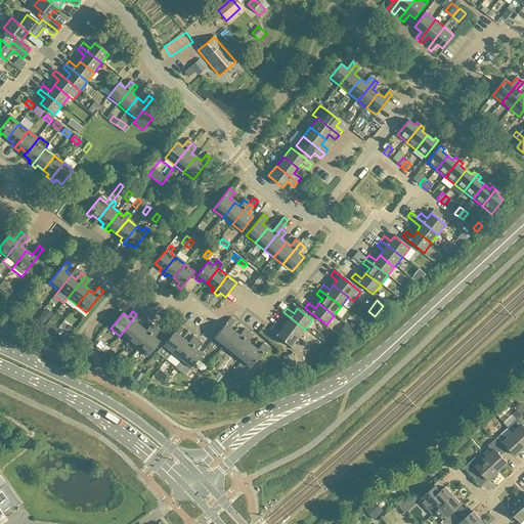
[(298,339),(305,330),(284,312),(279,316),(287,321),(282,326),(298,339)]
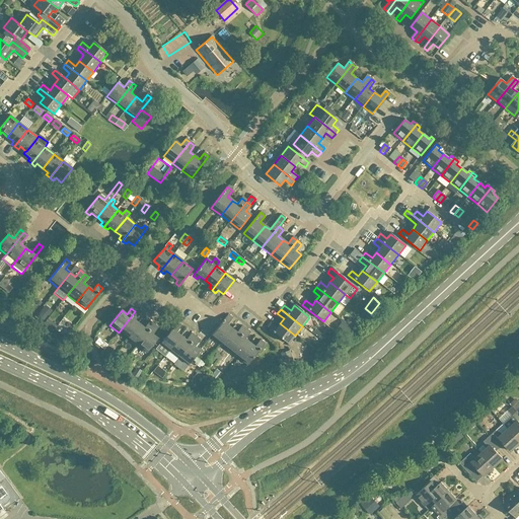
[(128,340),(139,324),(134,320),(139,314),(135,311),(119,332),(128,340)]
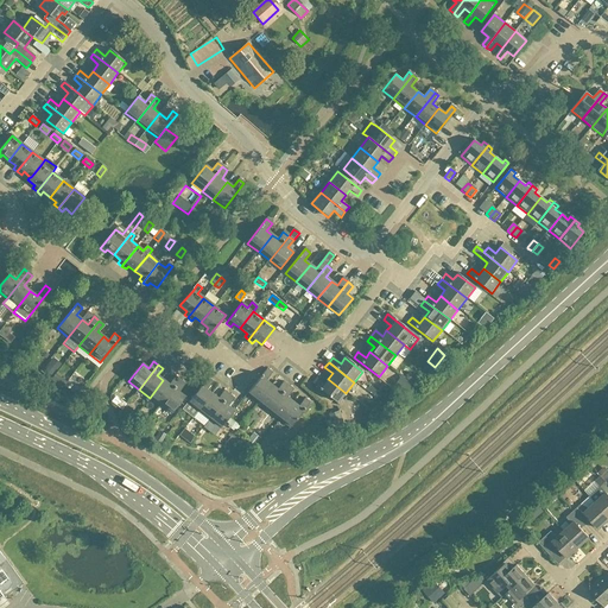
[(247,394),(258,404),(272,386),(266,381),(272,374),(266,369),(247,394)]
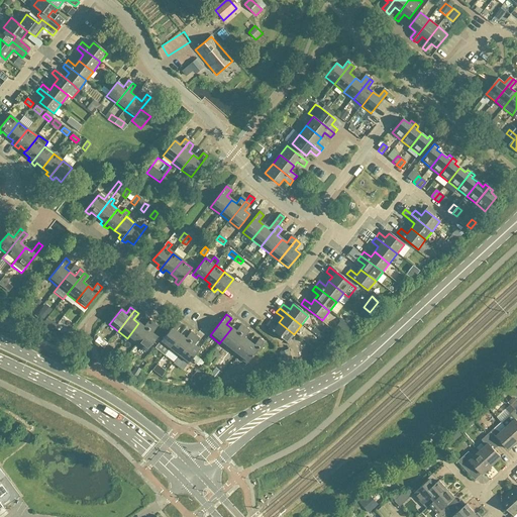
[(127,338),(136,345),(152,324),(148,321),(143,327),(138,323),(127,338)]
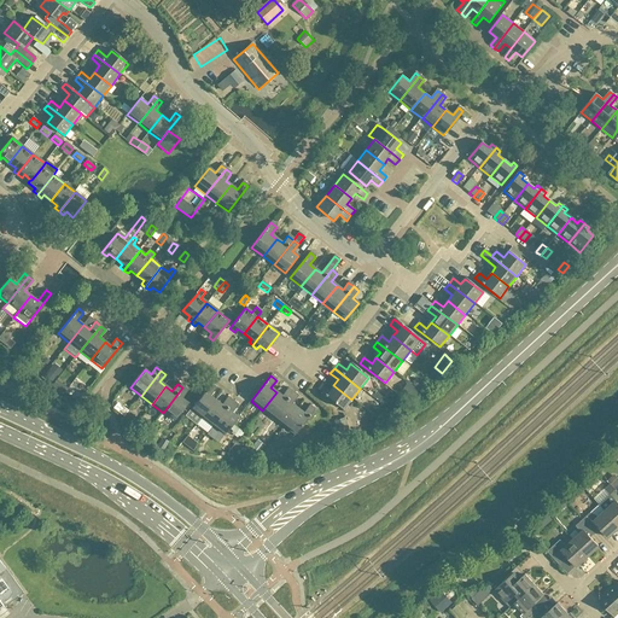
[(191,410),(202,419),(216,401),(210,396),(216,389),(210,385),(191,410)]
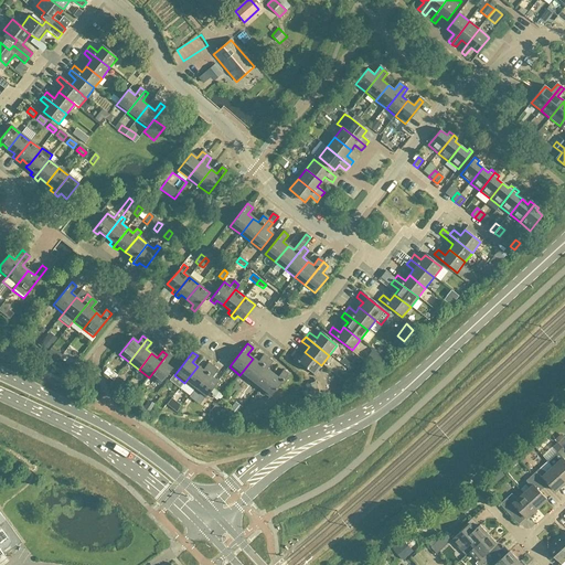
[(313,375),(321,365),(305,352),(300,358),(294,352),(289,356),(313,375)]
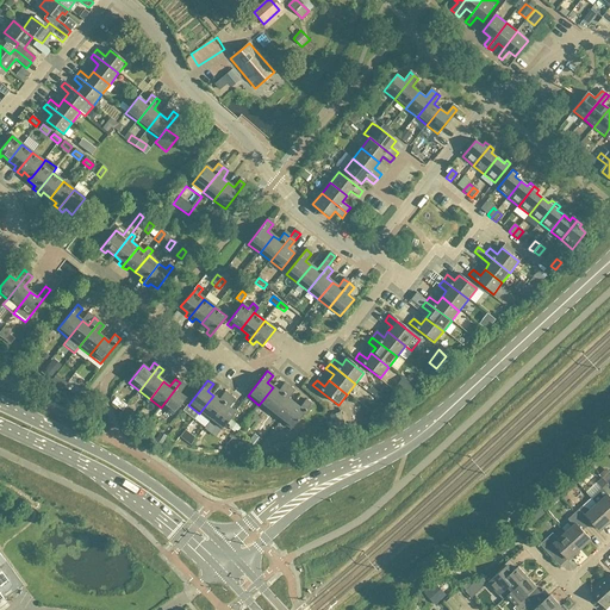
[(172,416),(185,398),(180,394),(186,386),(180,383),(161,408),(172,416)]
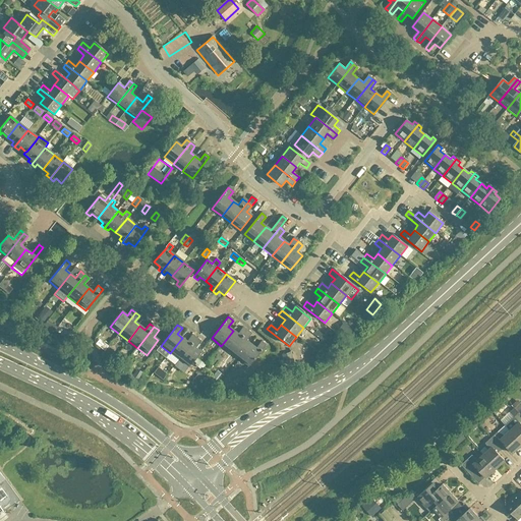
[(221,346),(230,352),(246,331),(242,328),(237,334),(233,331),(221,346)]
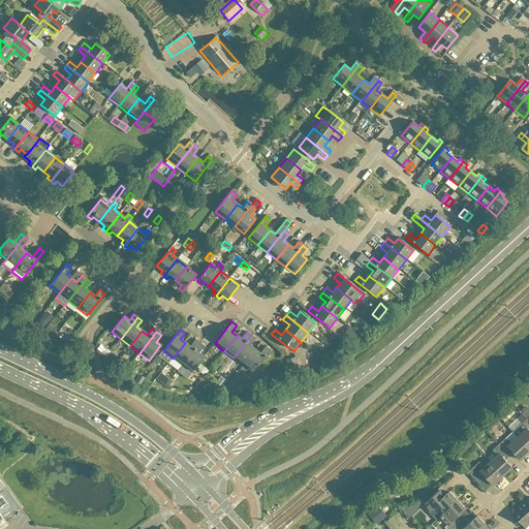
[(234,358),(242,365),(254,350),(250,346),(255,340),(250,336),(234,358)]
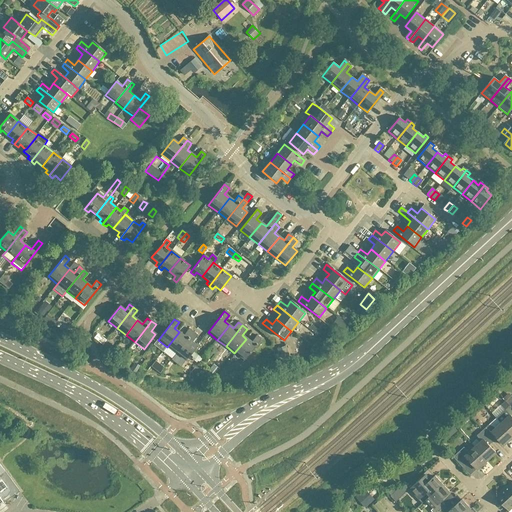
[(167,347),(162,353),(171,360),(176,354),(192,333),(188,330),(184,336),(179,332),(167,347)]
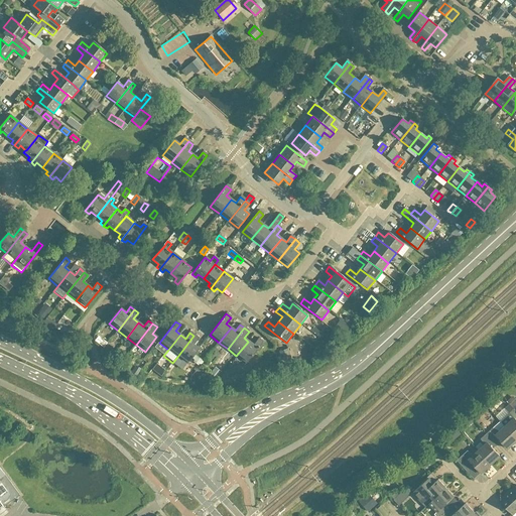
[(194,336),(177,357),(186,364),(199,349),(194,345),(199,339),(194,336)]
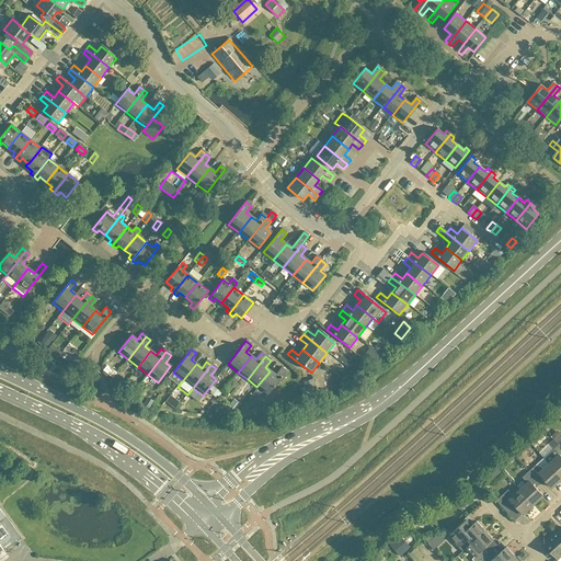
[(267,396),(285,373),(281,368),(275,375),(270,371),(256,387),(267,396)]
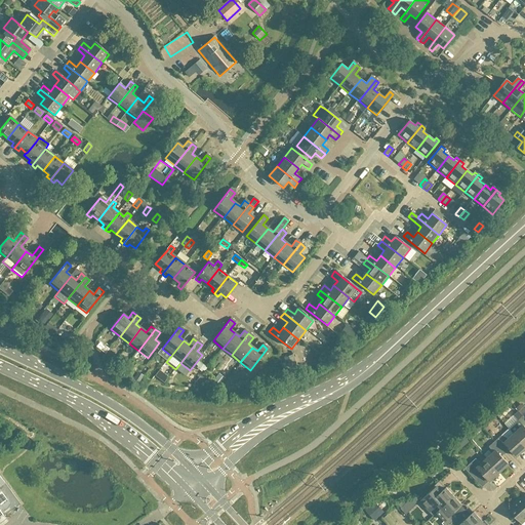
[(267,363),(274,356),(271,353),(264,359),(267,363)]
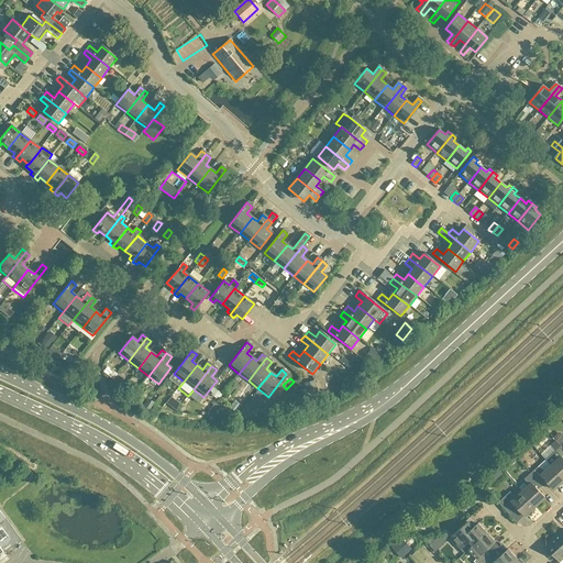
[(317,395),(312,383),(304,385),(308,398),(317,395)]
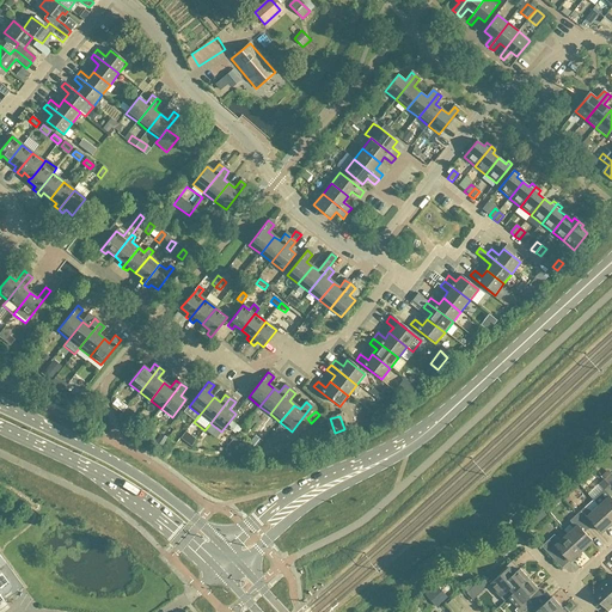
[(237,433),(242,429),(234,420),(230,424),(237,433)]
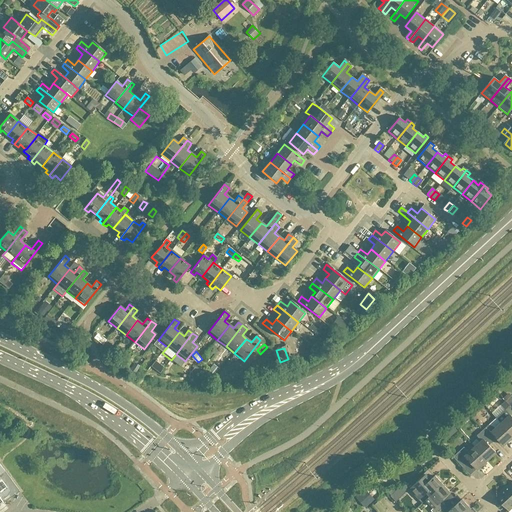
[(501,424),(511,436),(511,409),(505,402),(492,414),(501,424)]
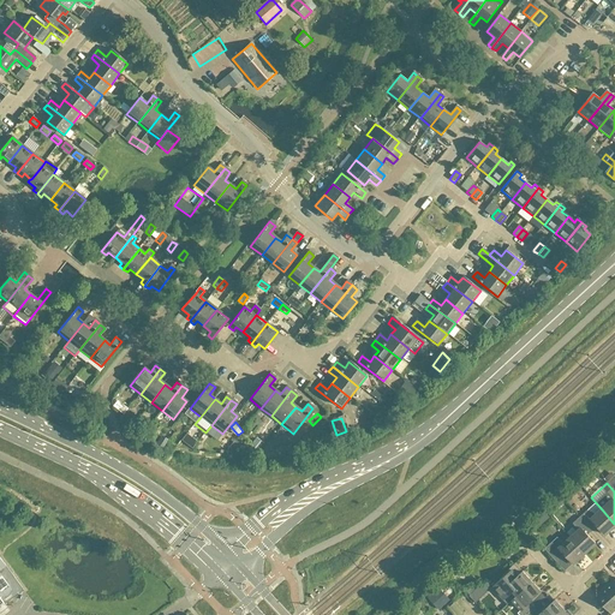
[(586,512),(579,518),(590,529),(595,525),(605,536),(614,526),(614,524),(602,509),(595,515),(593,514),(586,512)]
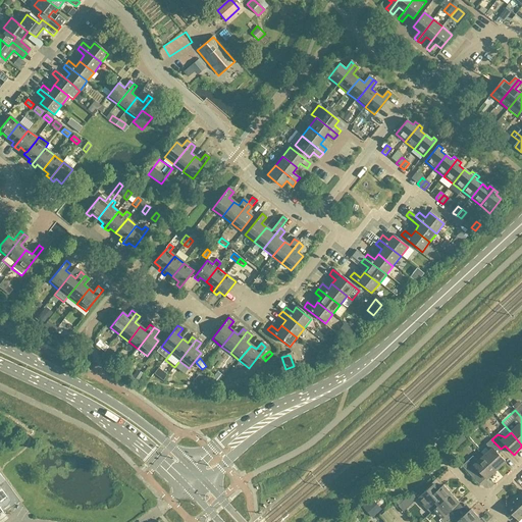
[(489,452),(483,457),(496,471),(506,462),(497,453),(501,449),(491,439),(486,445),(487,451),(489,452)]
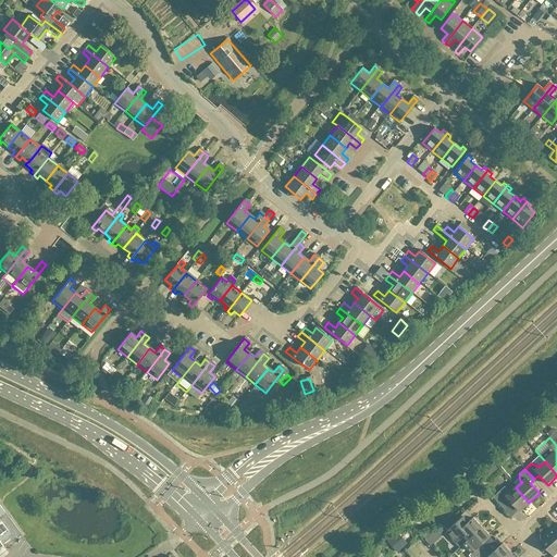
[(529,506),(528,504),(529,503),(516,487),(510,494),(505,487),(496,495),(505,506),(509,502),(519,511),(520,510),(522,511),(529,506)]
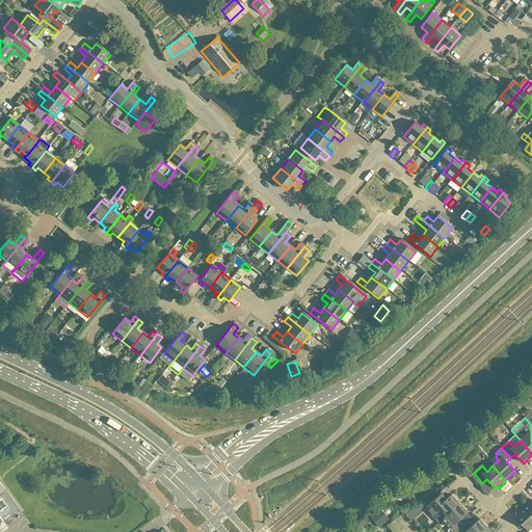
[(0,525),(20,511),(0,483),(0,525)]
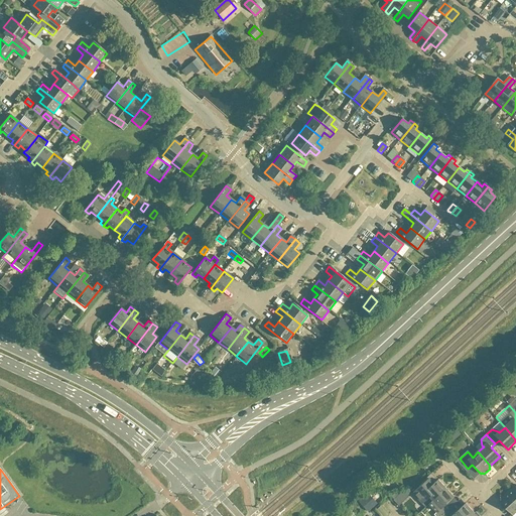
[(412,494),(422,504),(425,508),(429,504),(433,501),(446,489),(438,480),(433,485),(428,479),(412,494)]
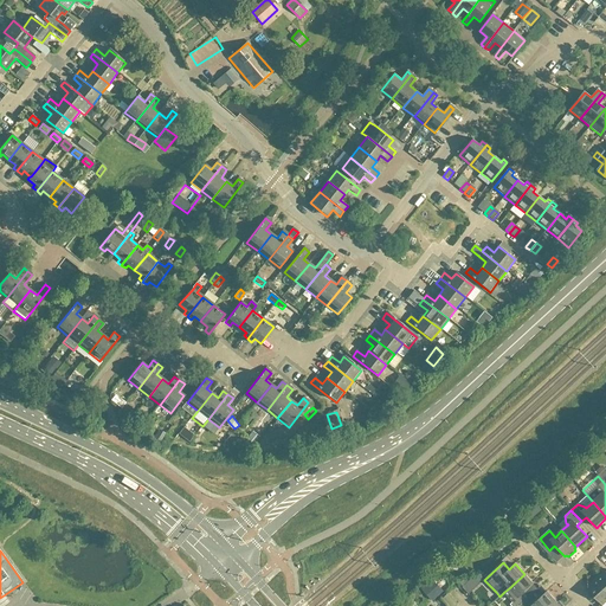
[(595,579),(605,590),(605,571),(595,579)]
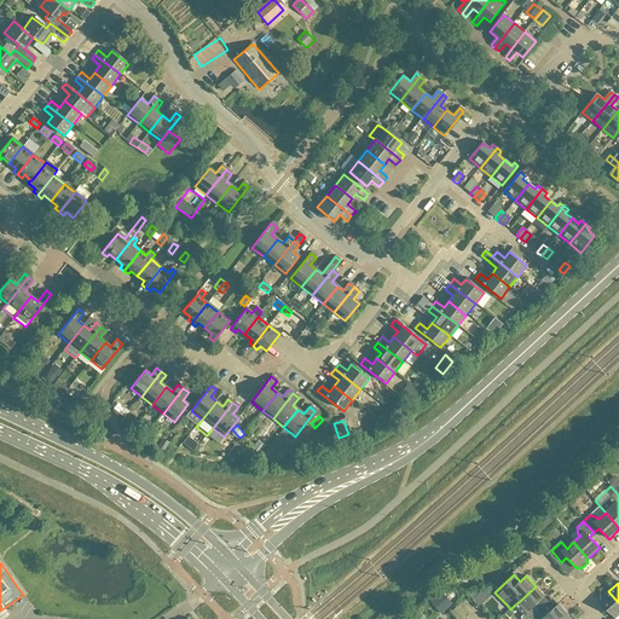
[(530,618),(531,618),(537,613),(532,608),(544,597),(536,586),(520,601),(515,605),(525,614),(521,618),(530,618)]
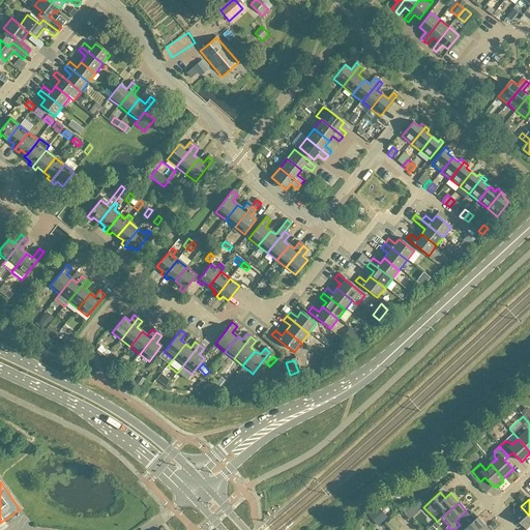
[(482,506),(477,512),(482,517),(488,510),(482,506)]
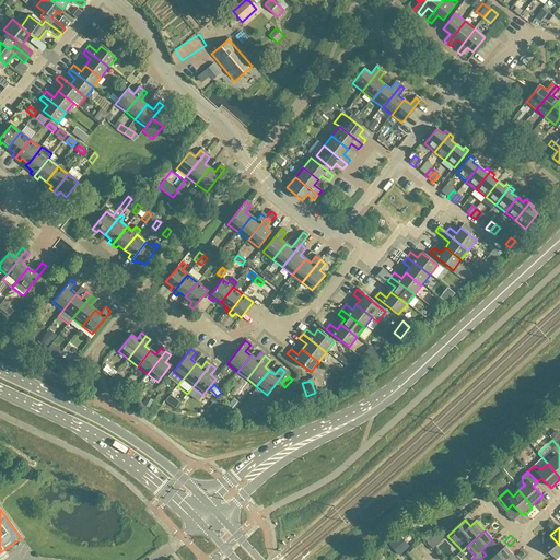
[(559,556),(559,545),(550,535),(541,544),(557,559),(559,556)]
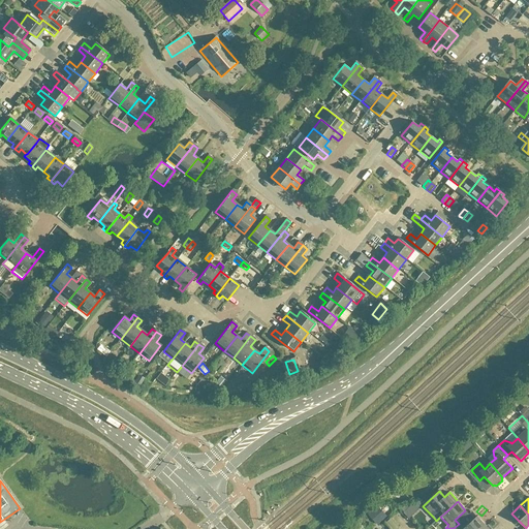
[(385,518),(377,508),(368,517),(376,526),(385,518)]
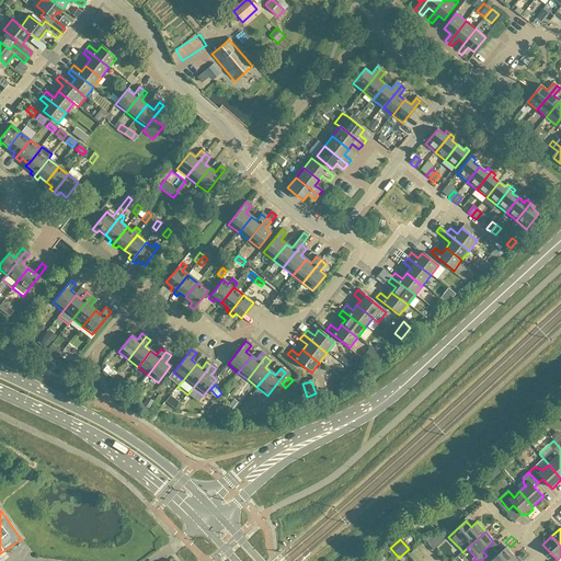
[(510,560),(514,557),(506,548),(495,558),(491,552),(487,556),(481,560),(480,560),(510,560)]
